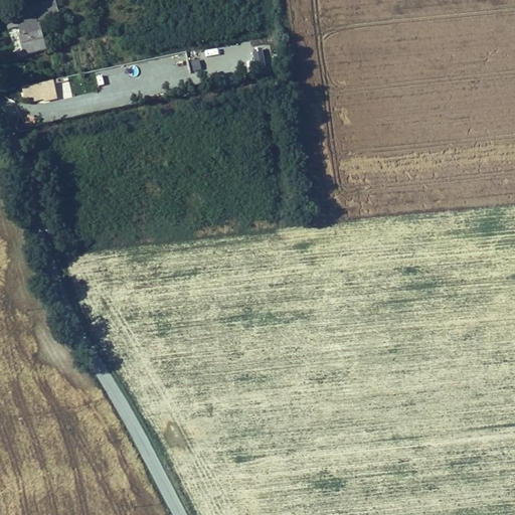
[(3,14),(7,30),(17,27),(19,35),(17,36),(23,57),(45,51),(38,22),(59,16),(54,0),(3,14)]
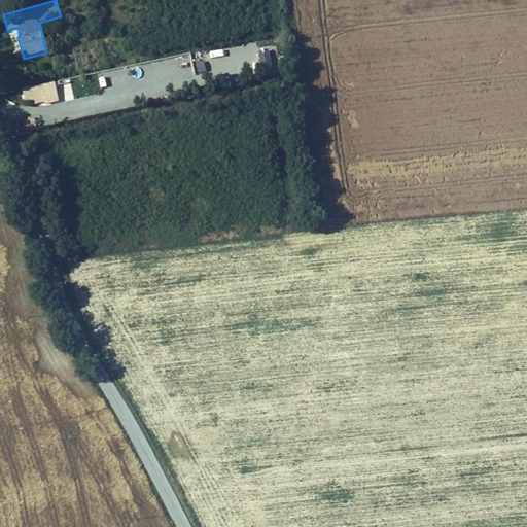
[(186,73),(174,73),(174,79),(191,79),(191,54),(186,54),(186,73)]
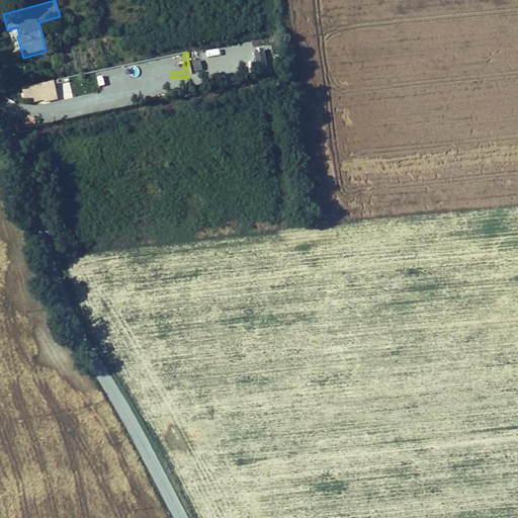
[(104,72),(97,73),(98,85),(105,84),(104,72)]
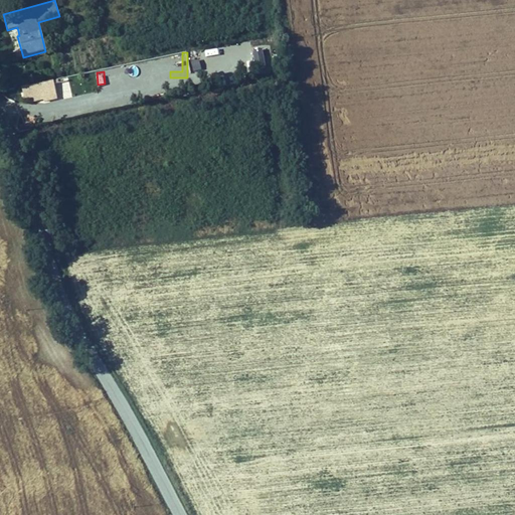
[(56,100),(52,81),(21,88),(23,100),(29,99),(30,103),(48,99),(48,101),(56,100)]
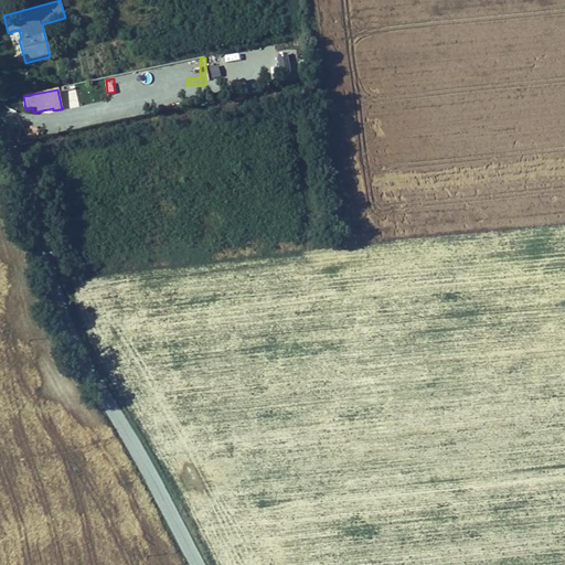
[(96,123),(119,117),(117,107),(95,112),(96,123)]
